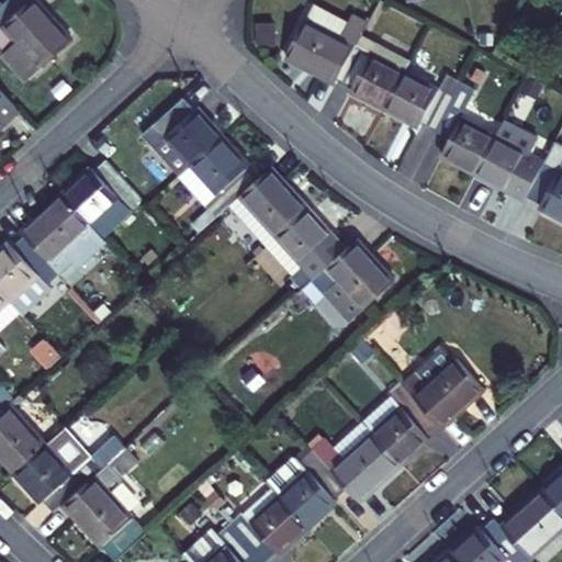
[(0,29),(30,2),(29,0),(7,0),(0,6),(0,29)]
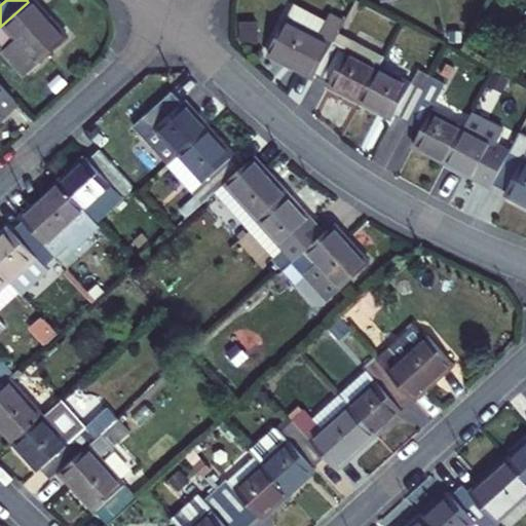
[(67,39),(31,0),(30,0),(28,2),(0,27),(0,44),(2,47),(12,37),(15,41),(4,51),(26,75),(67,39)]
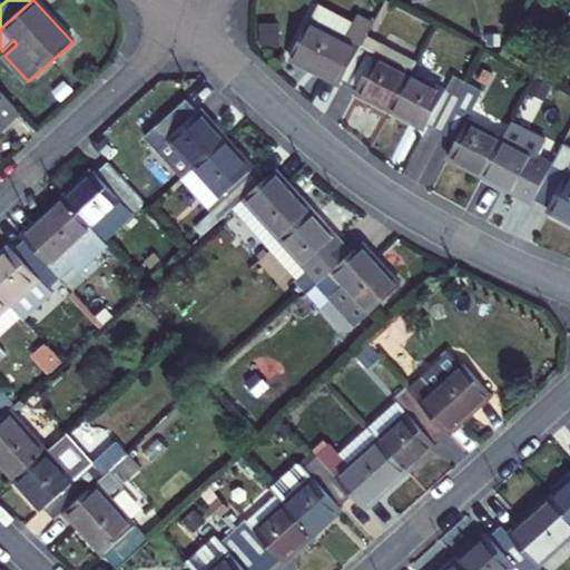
[(316,11),(311,21),(343,38),(351,23),(322,9),(316,11)]
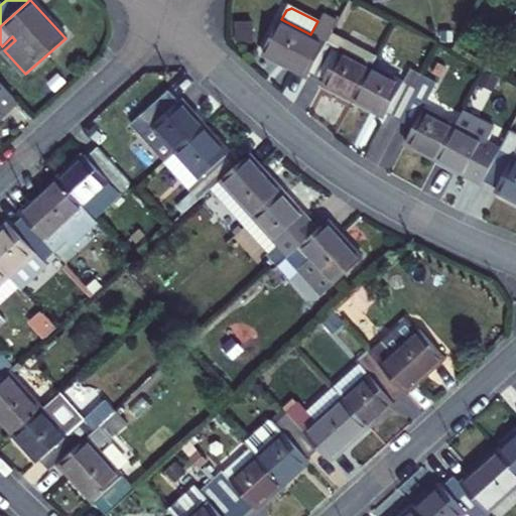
[(308,74),(331,33),(333,29),(317,21),(310,34),(281,19),(263,54),(307,77),(308,74)]
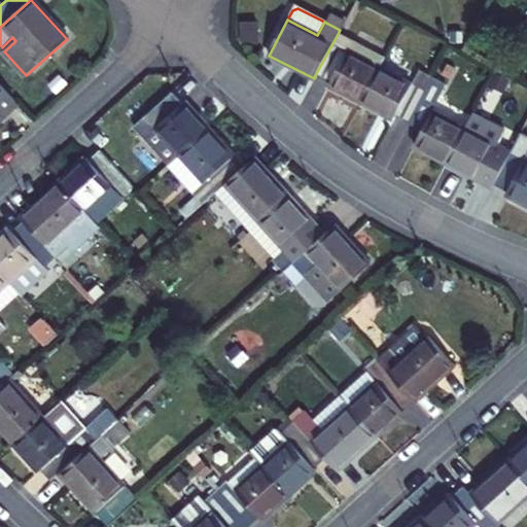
[(360,103),(379,68),(383,58),(338,34),(315,75),(329,82),(328,85),(360,103)]
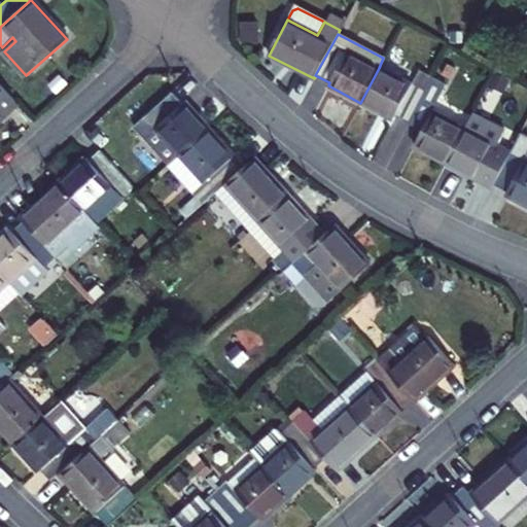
[(394,116),(408,124),(430,78),(418,72),(411,83),(379,68),(360,103),(392,119),(394,116)]
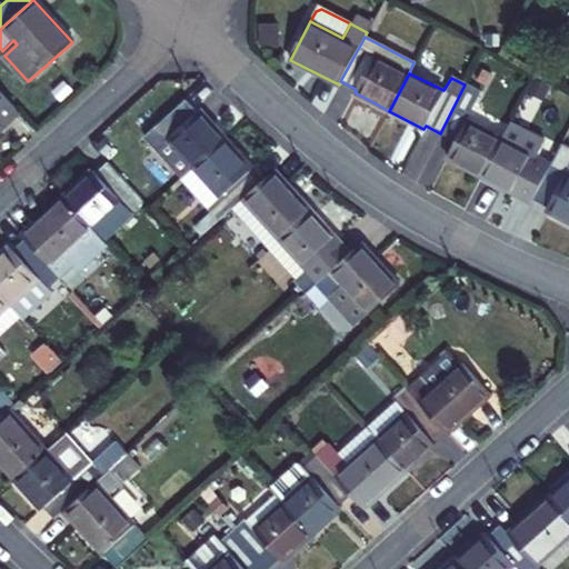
[(447,158),(481,176),(501,138),(466,120),(480,93),(465,85),(440,133),(455,141),(447,158)]
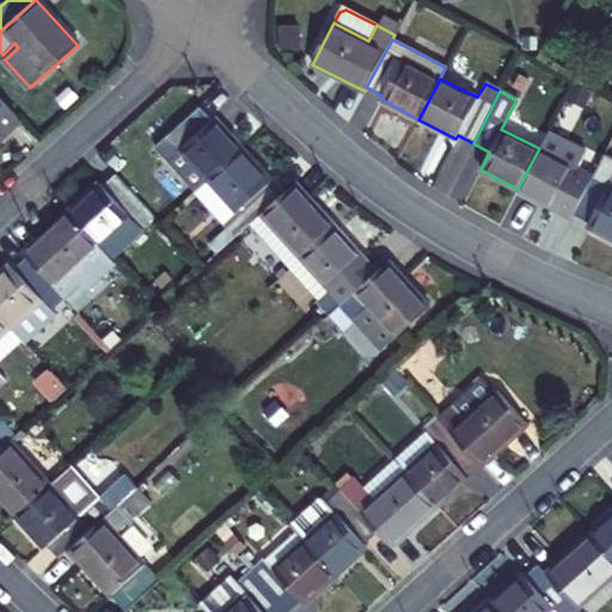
[(5,130),(18,118),(0,98),(0,141),(7,134),(5,130)]
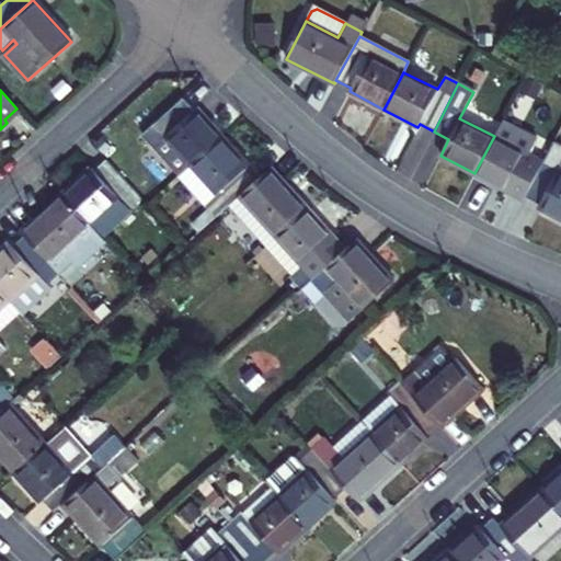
[(153,125),(191,167),(221,138),(196,109),(193,112),(182,99),(153,125)]
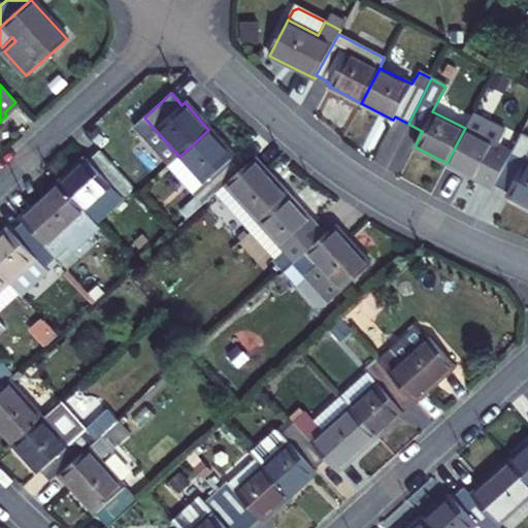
[(485,123),(471,117),(465,128),(477,135),(485,123)]
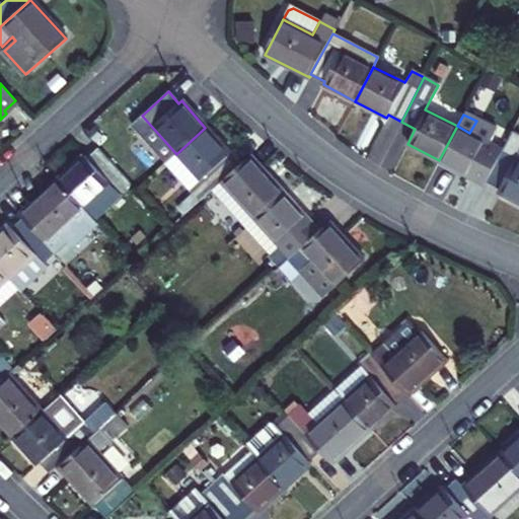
[(176,154),(142,116),(132,126),(166,163),(176,154)]
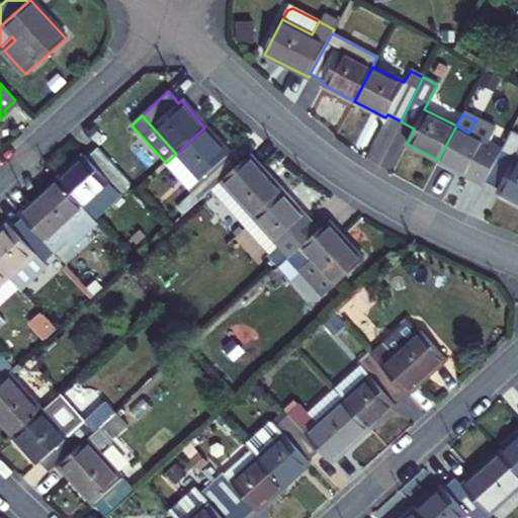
[(485,182),(502,150),(456,125),(438,160),(469,178),(472,174),(485,182)]
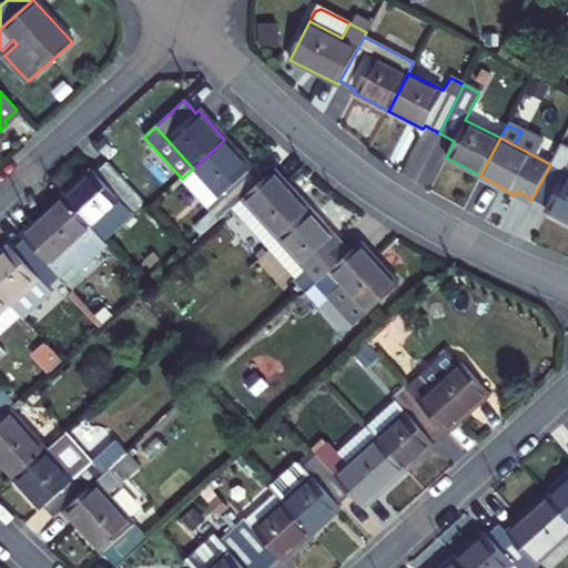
[(193,169),(182,179),(220,219),(231,209),(260,183),(249,172),(251,169),(224,140),(193,169)]
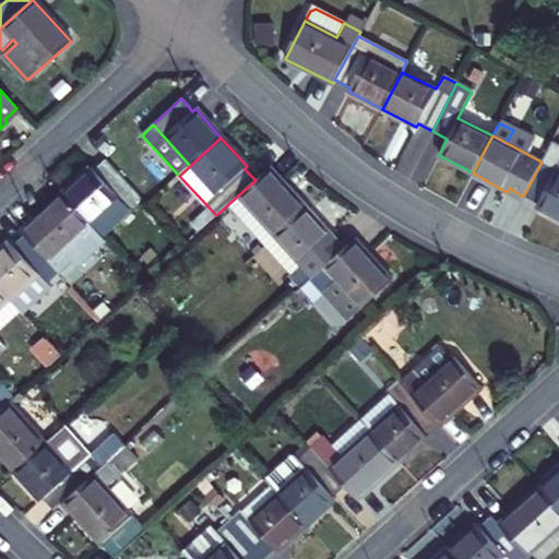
[(536,206),(558,218),(558,170),(556,169),(558,164),(558,144),(552,141),(542,162),(523,197),(537,203),(536,206)]
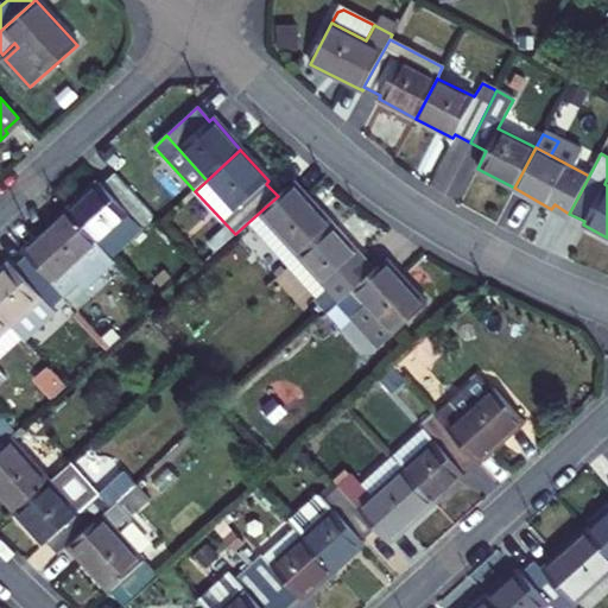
[(108,257),(152,217),(115,175),(101,187),(99,183),(69,211),(99,246),(108,257)]
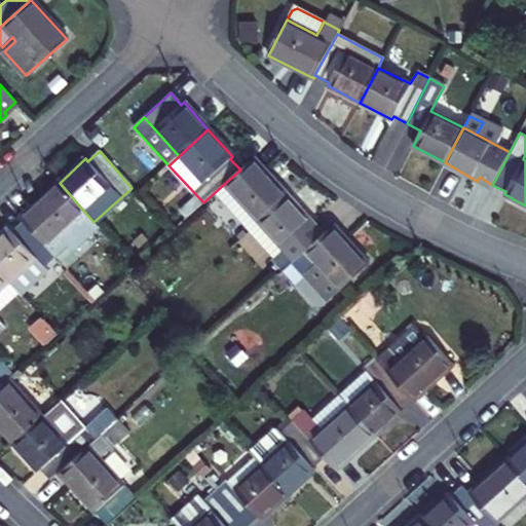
[(249,231),(289,195),(254,156),(240,170),(214,193),(249,231)]
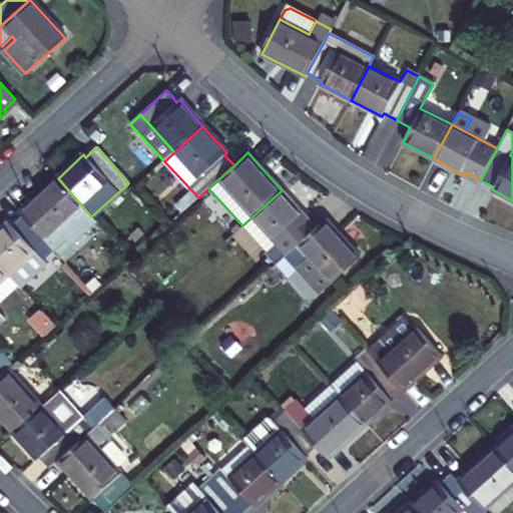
[(60,229),(83,207),(58,178),(20,212),(23,215),(55,250),(68,238),(60,229)]
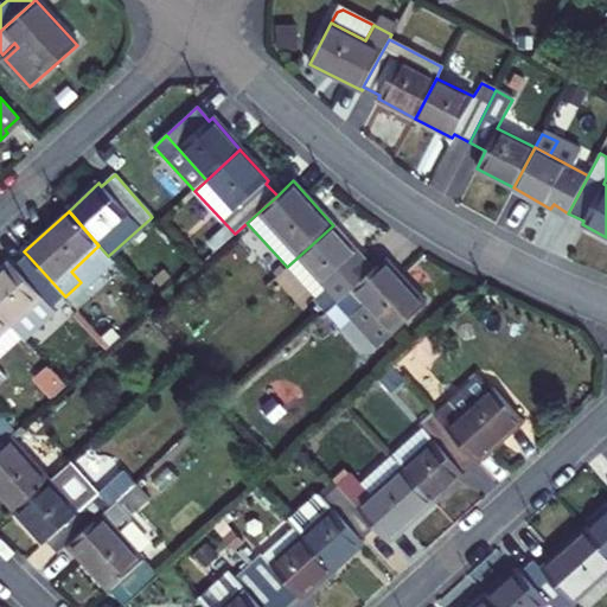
[(287,267),(327,312),(349,292),(370,274),(359,260),(362,257),(333,225),(287,267)]
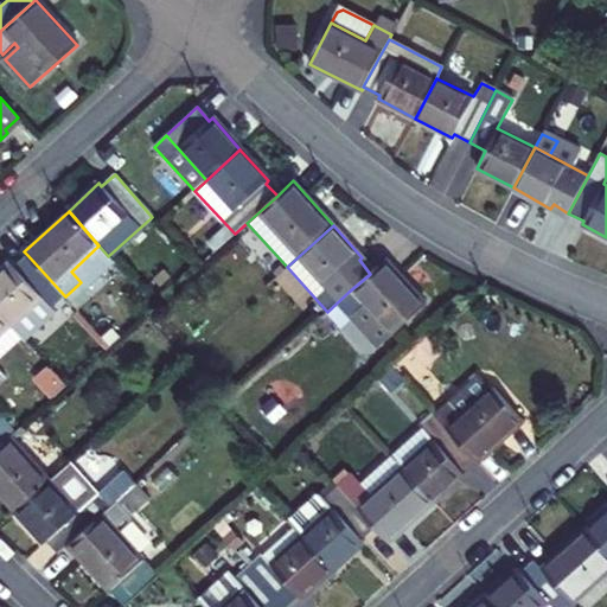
[(71,272),(81,282),(108,256),(98,246),(71,272)]
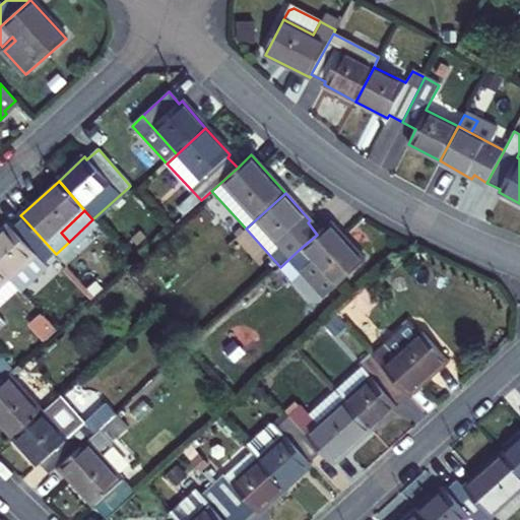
[(51,259),(56,254),(23,218),(11,229),(9,226),(0,235),(0,269),(18,290),(20,293),(47,269),(43,265),(51,259)]
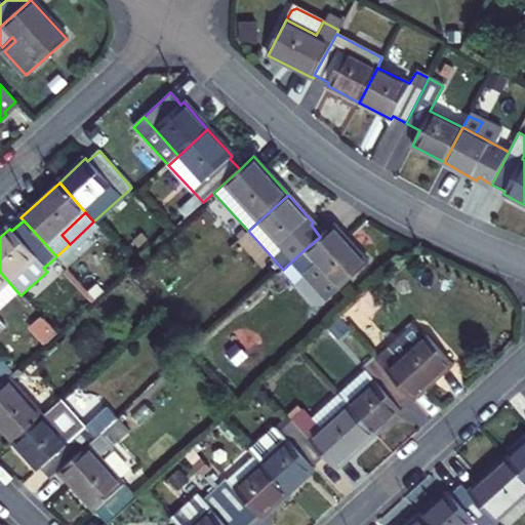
[(367,264),(332,226),(320,237),(301,252),(314,266),(303,277),(326,303),(367,264)]
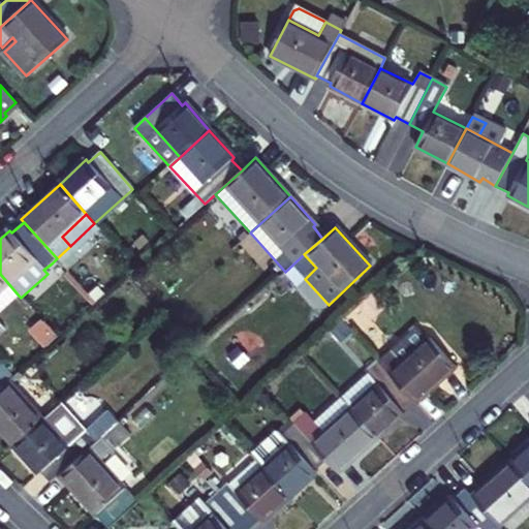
[(68,271),(57,258),(52,263),(63,276),(68,271)]
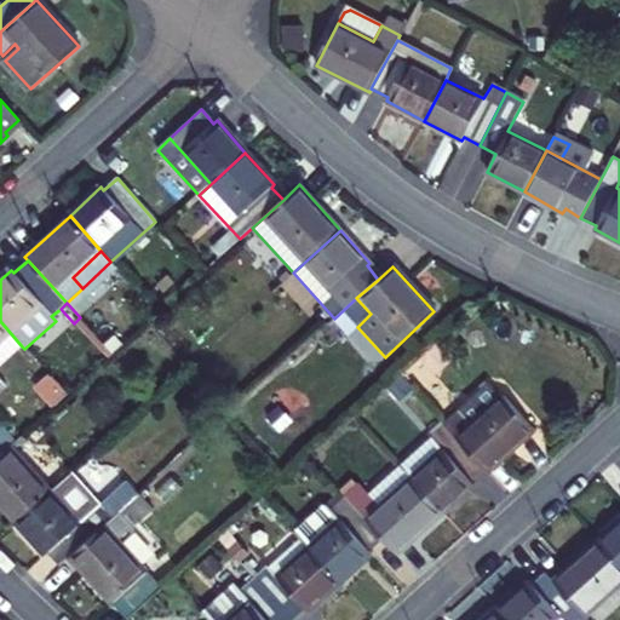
[(0,367),(22,346),(0,321),(0,367)]
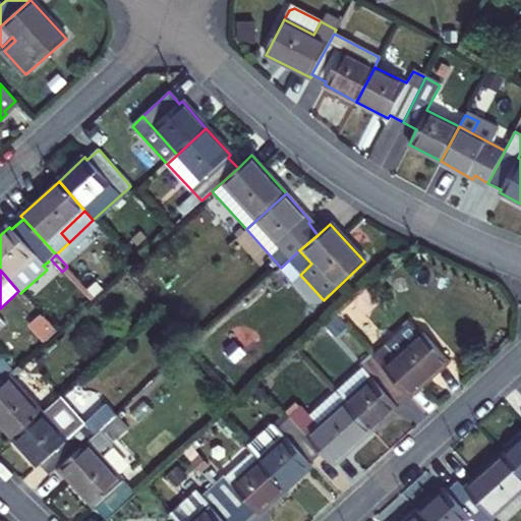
[(88,290),(74,276),(70,281),(82,295),(88,290)]
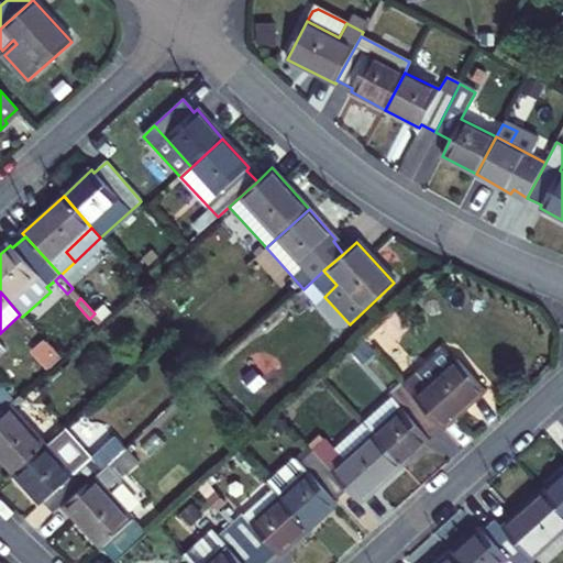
[(180,375),(187,370),(175,356),(168,362),(180,375)]
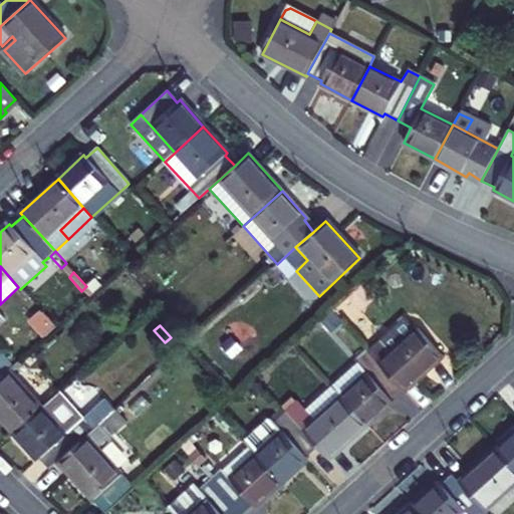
[(380,341),(369,351),(370,352),(403,389),(405,392),(442,357),(417,328),(390,352),(380,341)]
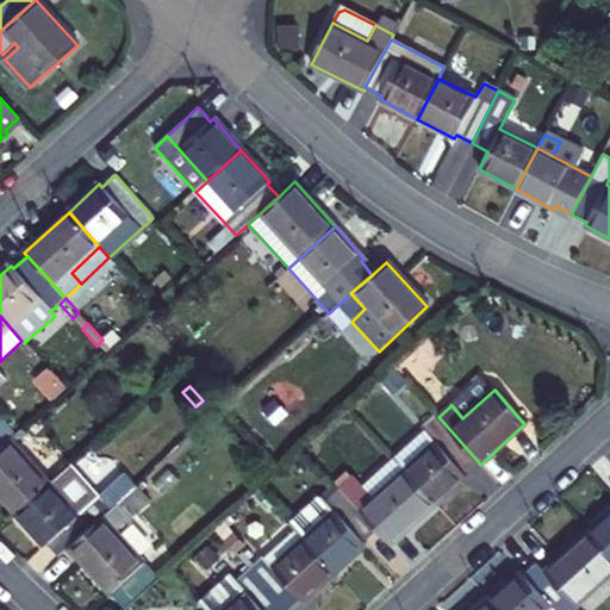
[(464,474),(478,461),(440,418),(393,460),(435,505),(466,477),(464,474)]
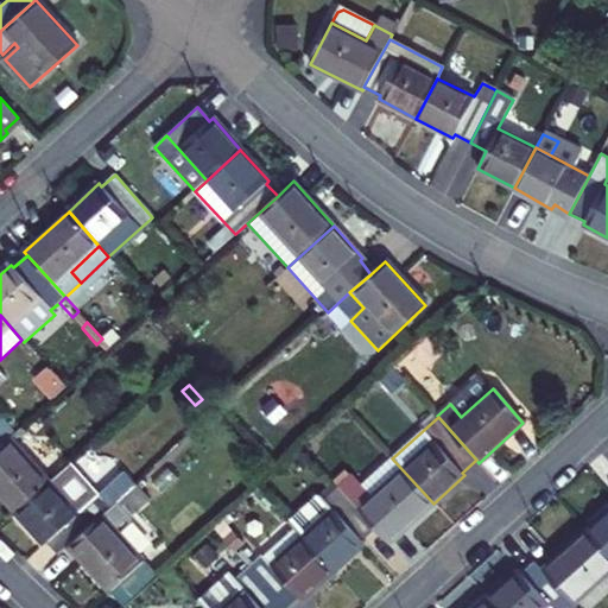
[(50,483),(10,438),(0,447),(0,494),(17,513),(50,483)]
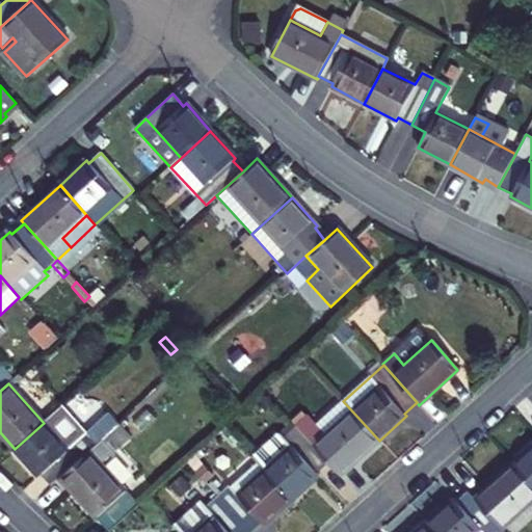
[(341,475),(379,441),(343,401),(304,435),(329,462),(341,475)]
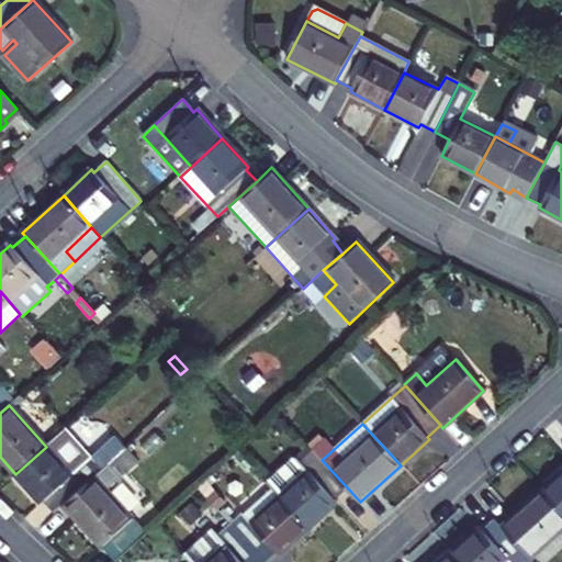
[(101,471),(65,430),(46,447),(15,474),(42,503),(44,501),(55,513),(64,505),(94,478),(101,471)]
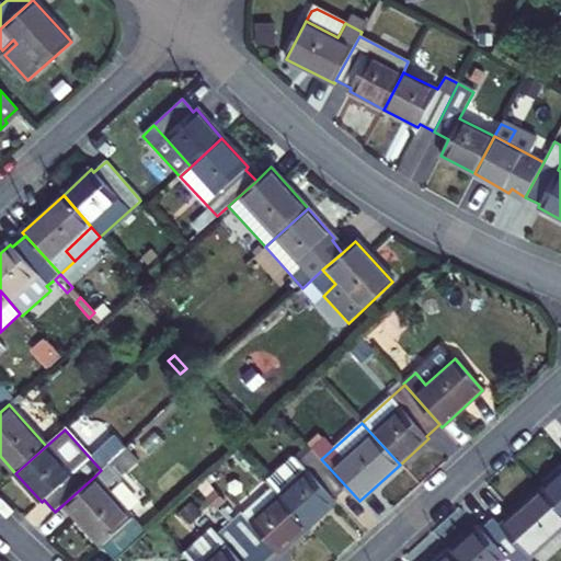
[(101,470),(94,477),(101,484),(132,457),(125,449),(101,470)]
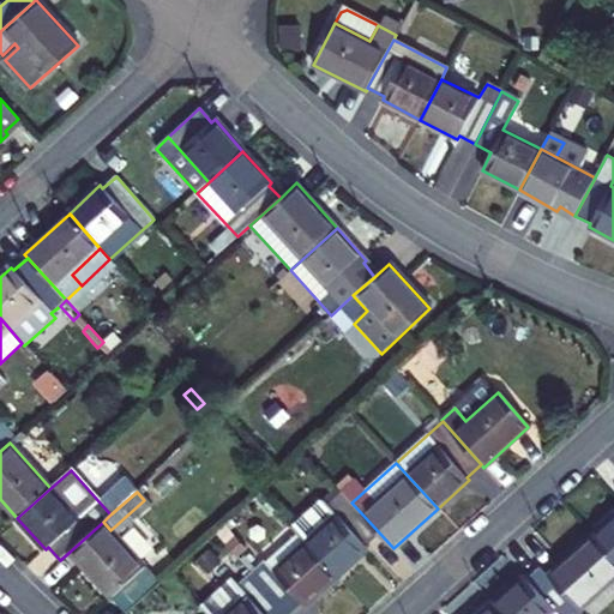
[(380,534),(351,503),(343,493),(329,506),(337,515),(306,543),(337,578),(369,549),(366,546),(380,534)]
